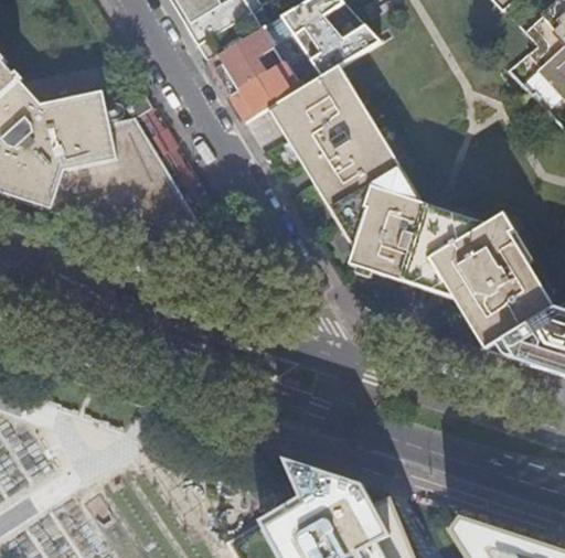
[(169,0),(187,30),(205,61),(262,28),(253,12),(245,0),(169,0)]
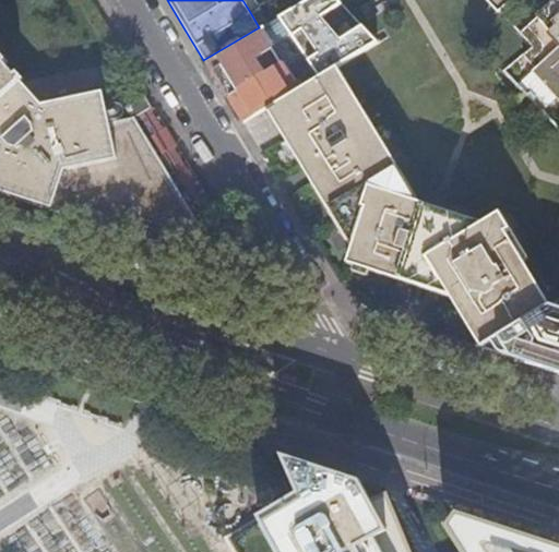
[(321,13),(340,1),(339,0),(302,0),(259,27),(203,60),(240,120),(263,106),(277,97),(335,63),(376,38),(359,21),(334,36),(321,13)]
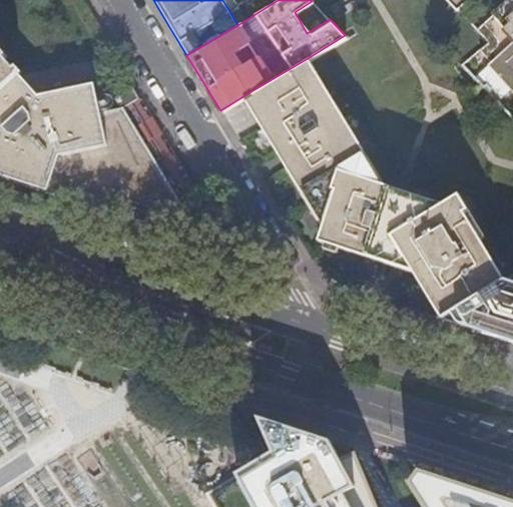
[(237,6),(234,0),(222,0),(229,11),(237,6)]
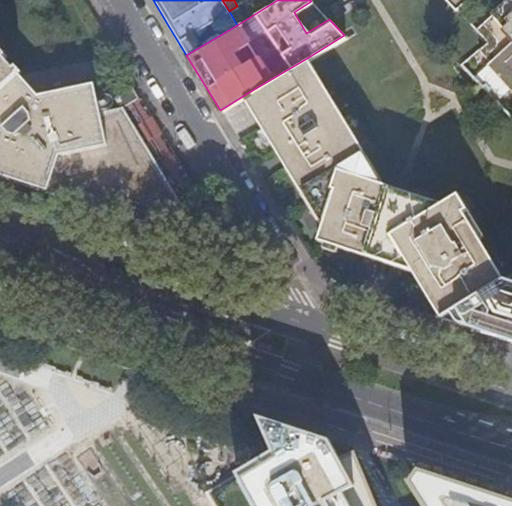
[(329,0),(335,10),(352,0),(329,0)]
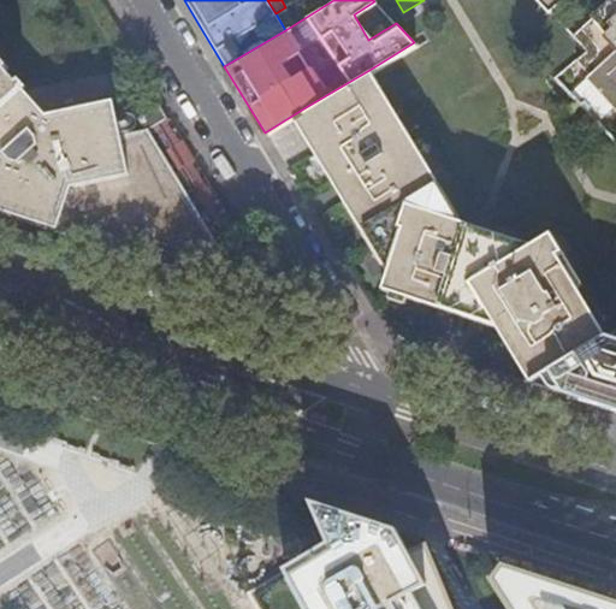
[(598,0),(566,29),(584,48),(554,77),(615,142),(615,0),(598,0)]
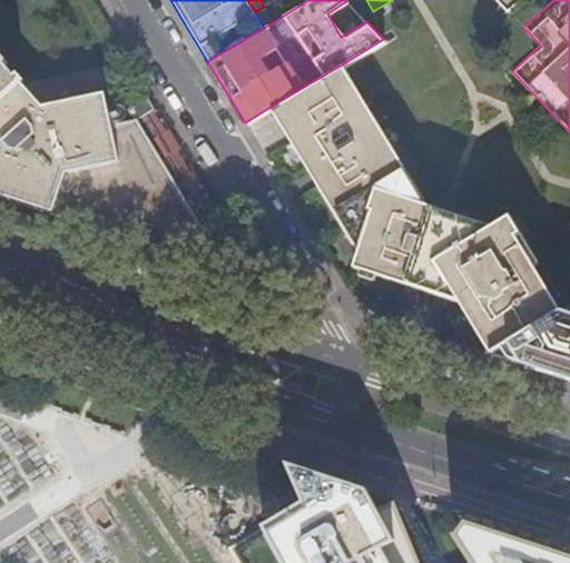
[(346,1),(327,13),(341,37),(366,21),(346,1)]
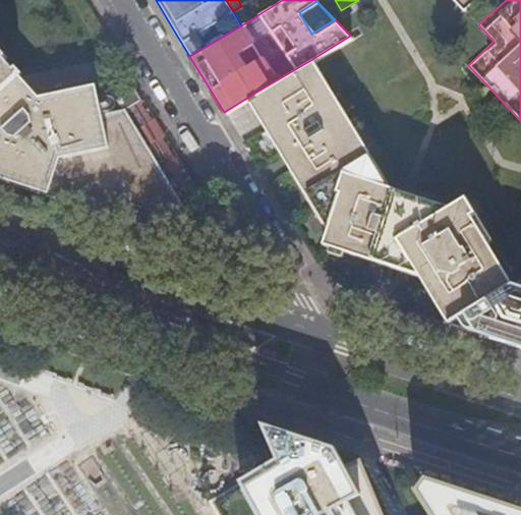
[(358,16),(346,23),(352,34),(364,25),(358,16)]
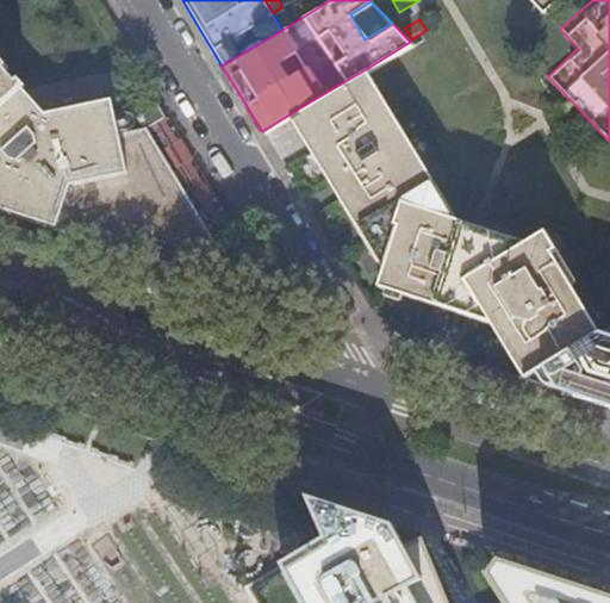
[(0,207),(1,207),(51,154),(117,140),(116,136),(107,99),(41,114),(19,88),(25,82),(22,78),(14,82),(4,69),(8,66),(0,55),(0,207)]
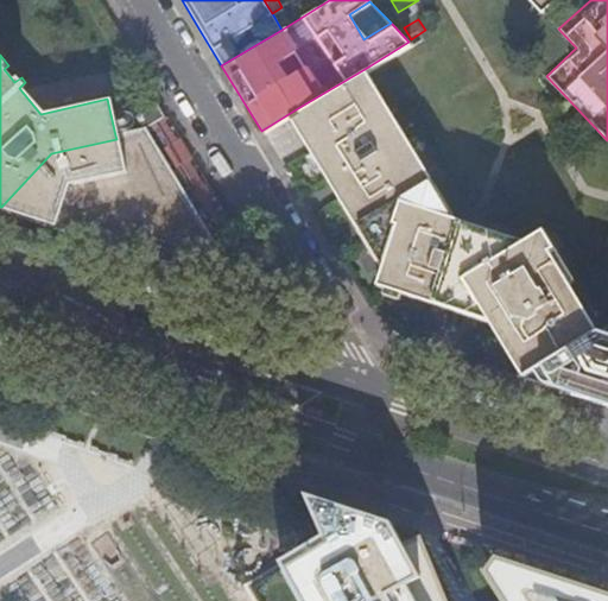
[(365,69),(302,106),(322,137),(306,147),(336,197),(346,191),(380,247),(375,261),(369,285),(379,289),(385,290),(394,292),(449,309),(451,301),(477,308),(480,301),(492,303),(507,328),(502,331),(525,368),(591,329),(563,282),(543,250),(549,246),(537,227),(519,238),(447,214),(442,212),(424,183),(432,178),(365,69)]
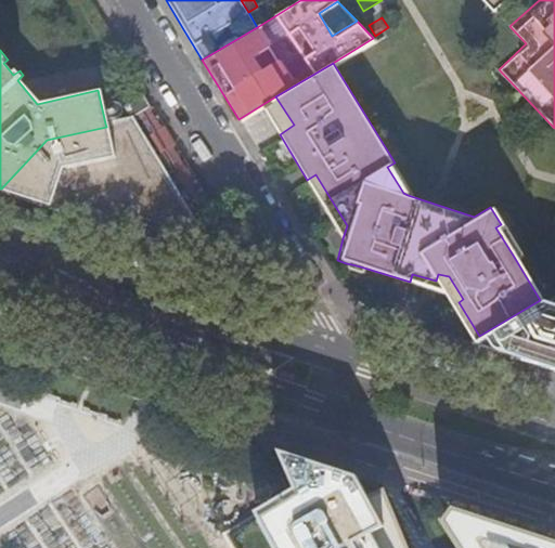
[(275,96),(261,105),(280,134),(294,125),(275,96)]
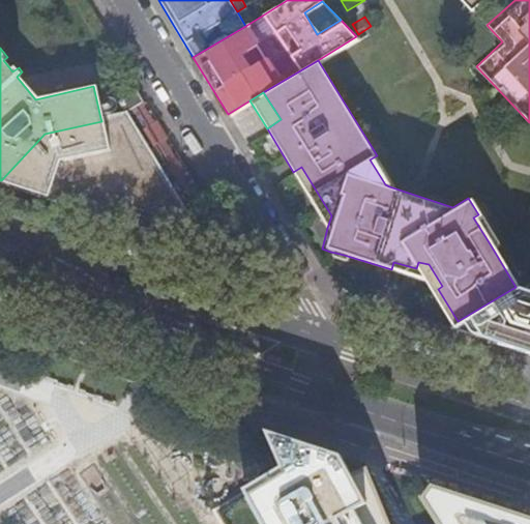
[(137,122),(154,113),(145,95),(127,104),(137,122)]
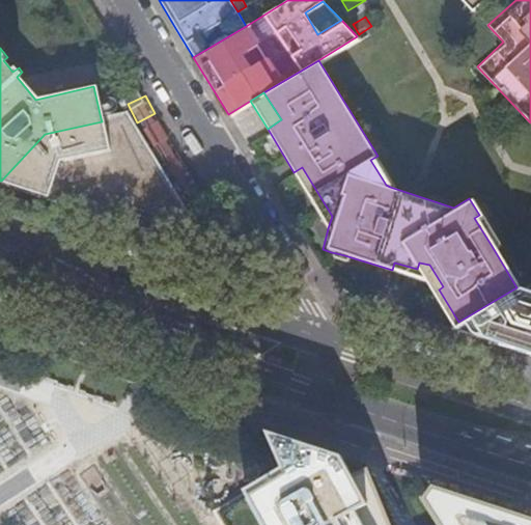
[(45,134),(1,181),(156,231),(180,208),(122,113),(101,118),(102,121),(45,134)]
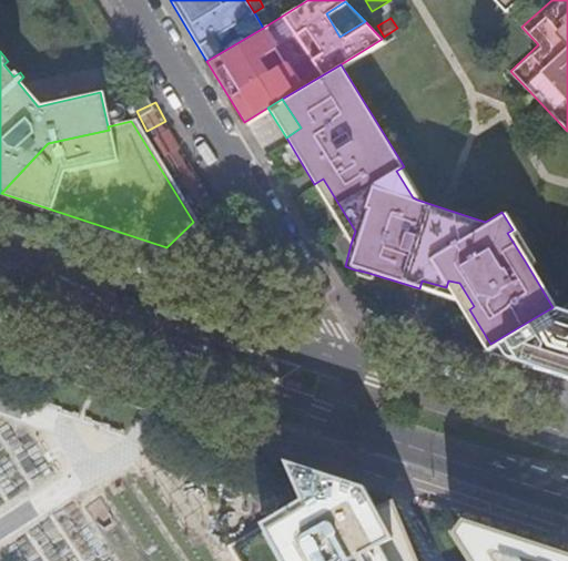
[(419,193),(404,166),(396,171),(413,197),(417,200),(419,193)]
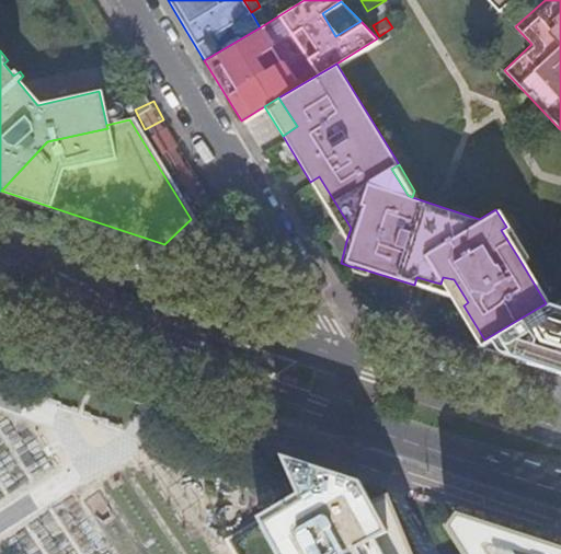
[(319,176),(310,182),(346,241),(351,228),(319,176)]
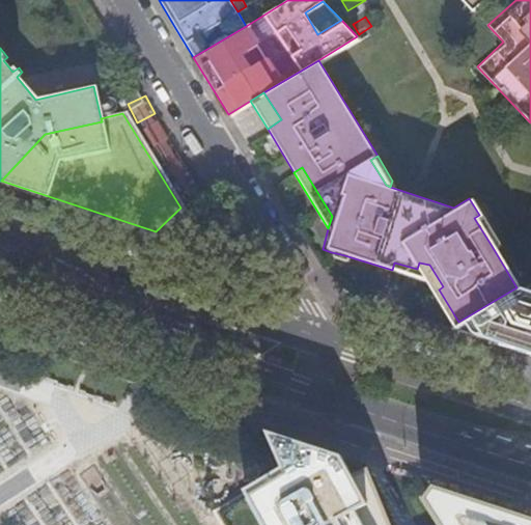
[(474,218),(492,246),(496,243),(479,215),(474,218)]
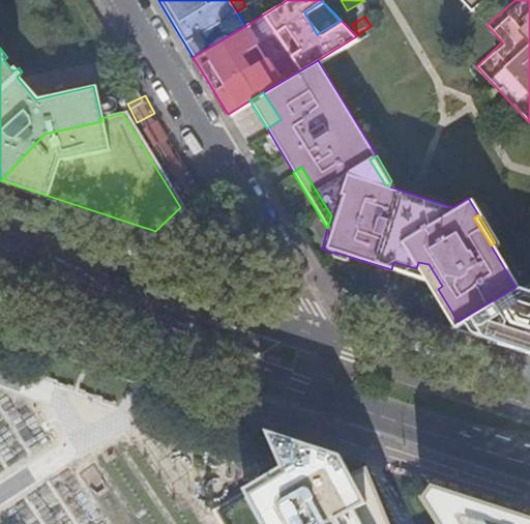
[(342,260),(344,255),(335,253),(330,252),(328,257),(342,260)]
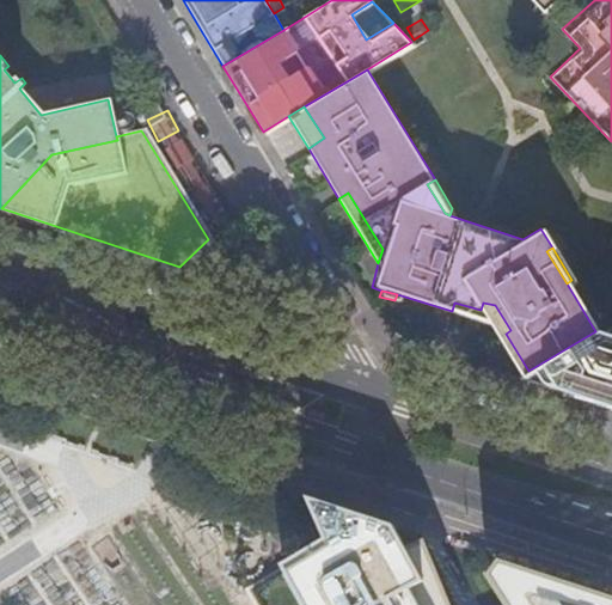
[(524,373),(528,371),(506,334),(510,330),(495,305),(483,303),(481,310),(454,303),(452,311),(487,321),(519,372),(524,373)]
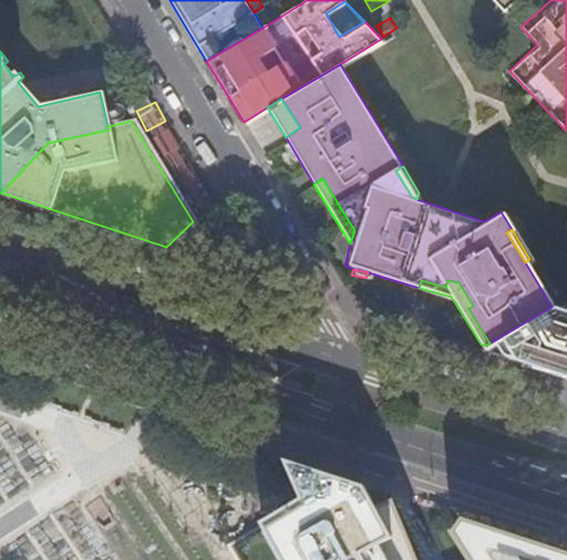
[(566,298),(552,307),(490,343),(485,345),(566,372),(566,298)]
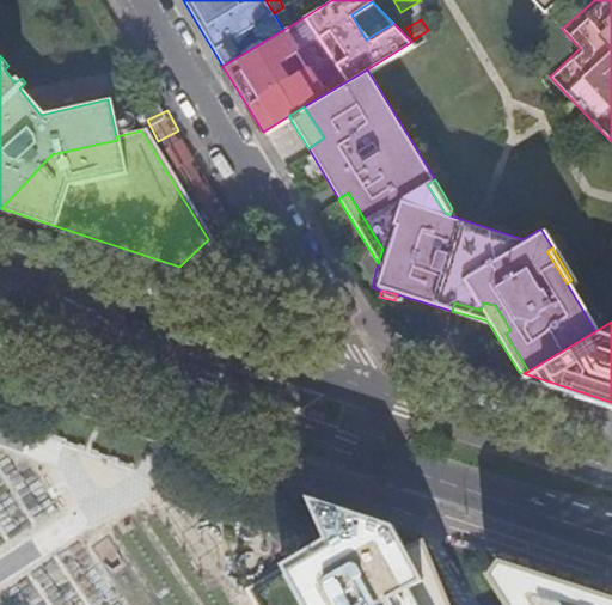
[(392,525),(305,496),(324,538),(245,587),(256,604),(448,604),(422,539),(407,548),(392,525)]
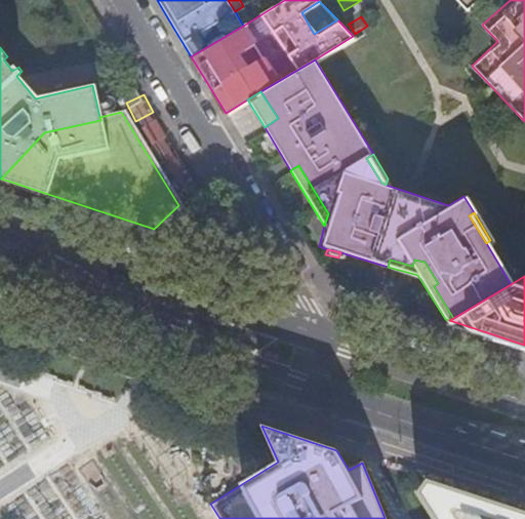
[(472,518),(453,487),(427,479),(419,490),(436,518),(472,518)]
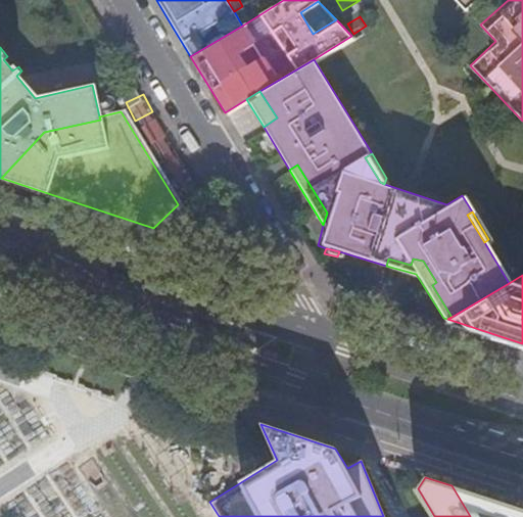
[(522,516),(522,509),(504,503),(452,485),(470,516),(522,516)]
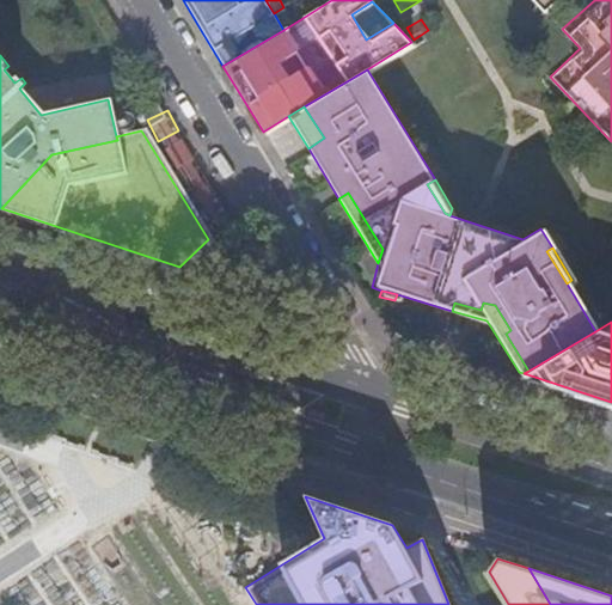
[(487,574),(506,604),(508,604),(489,572),(487,574)]
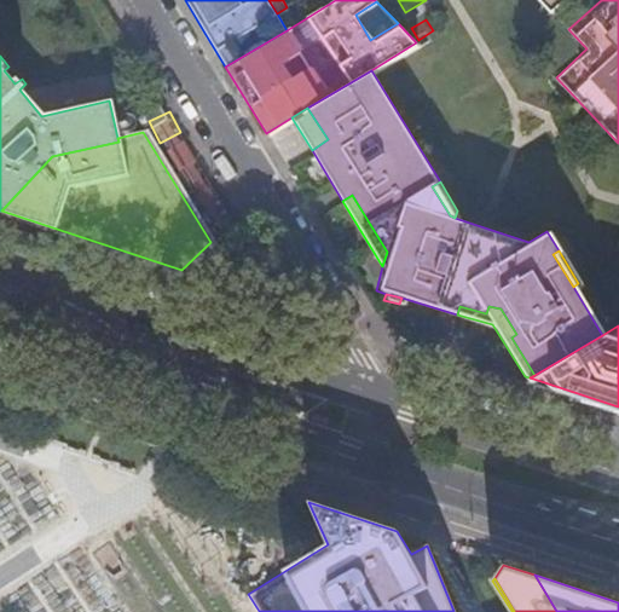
All buildings are outlined.
